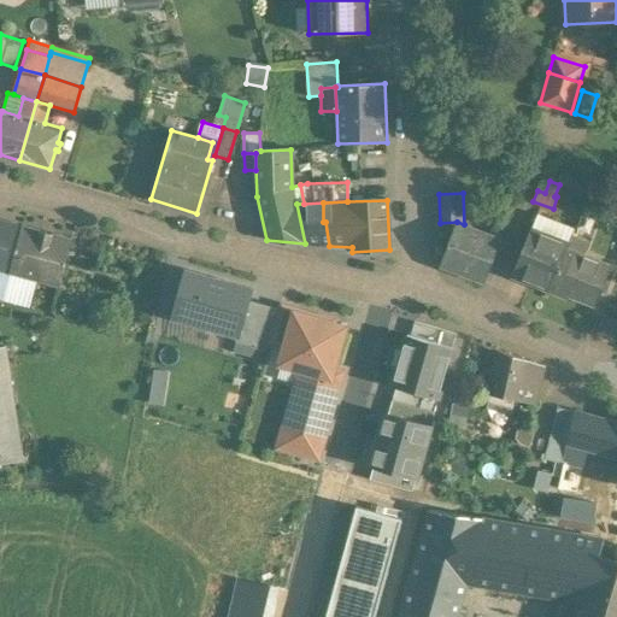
[(304,204),(297,204),(305,244),(329,246),(325,222),(323,222),(323,203),(304,204)]
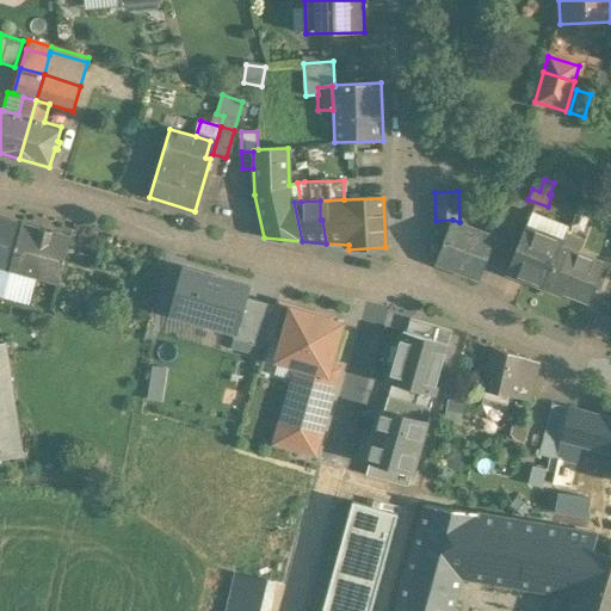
[(560,202),(554,204),(553,211),(555,216),(561,217),(567,215),(568,209),(566,203),(560,202)]
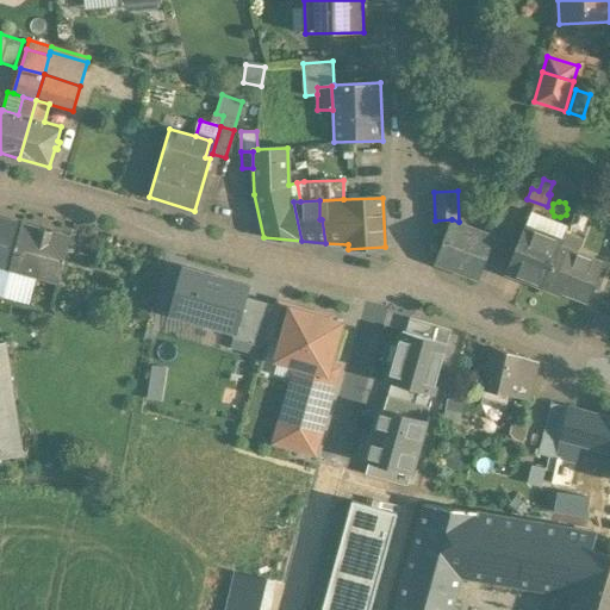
[(530,212),(526,226),(561,241),(566,230),(567,226),(530,212)]
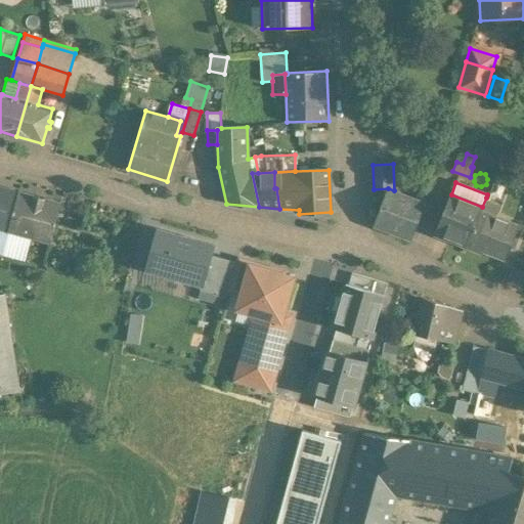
[(18,191),(0,186),(0,229),(8,232),(18,191)]
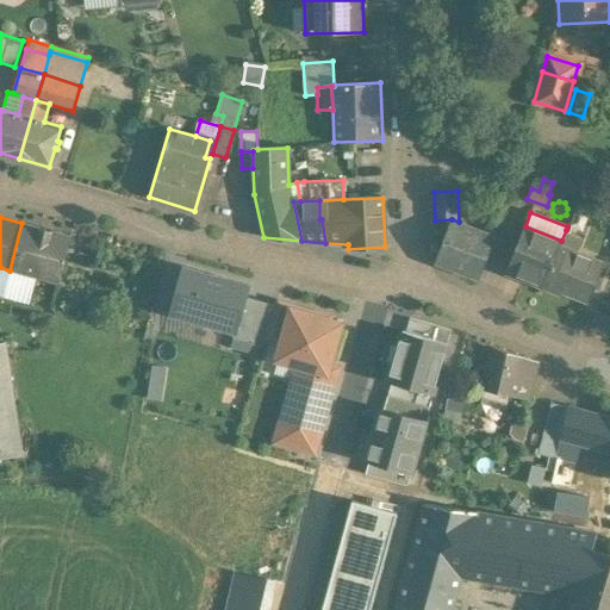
[(459,222),(452,219),(435,263),(479,280),(496,236),(459,222)]
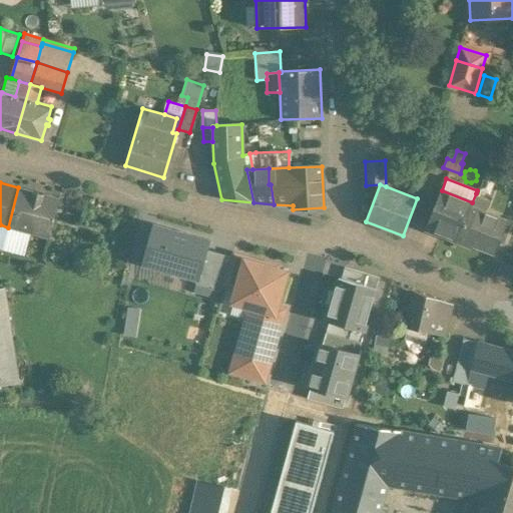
[(60,198),(18,187),(8,227),(29,232),(49,238),(60,198)]
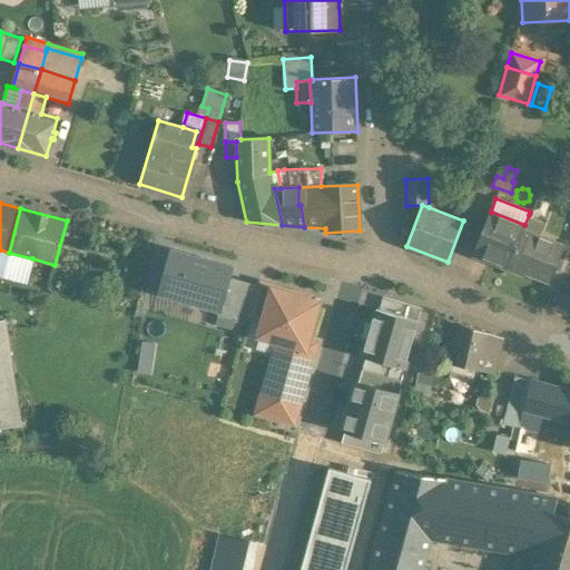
[(524,225),(491,212),(474,254),(508,267),(522,231),(524,225)]
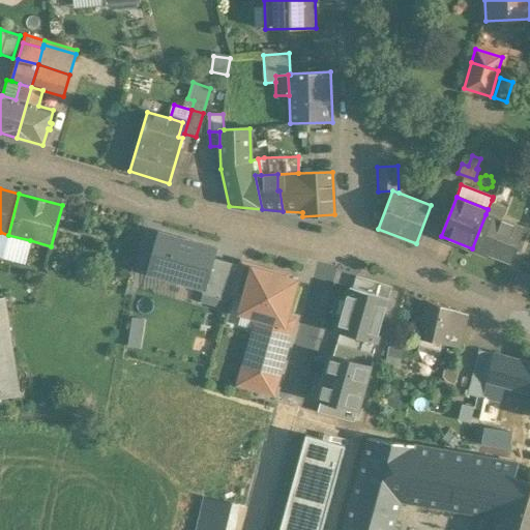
[(492,200),(488,209),(486,214),(501,221),(506,206),(492,200)]
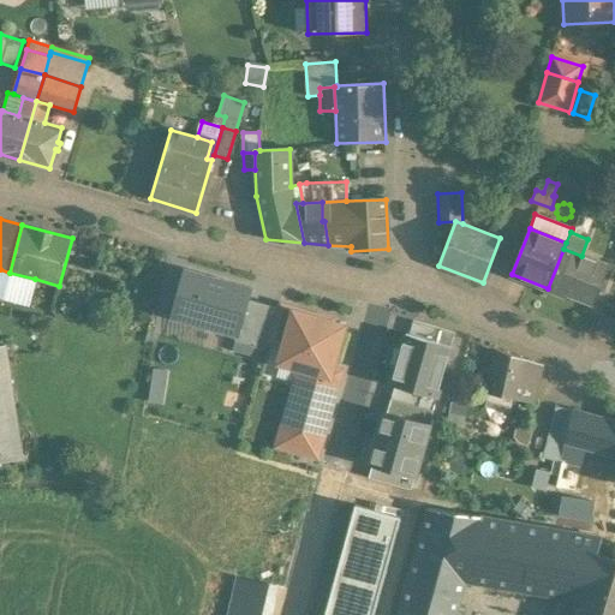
[(581,256),(563,249),(548,288),(548,290),(566,297),(567,293),(593,304),(608,267),(581,256)]
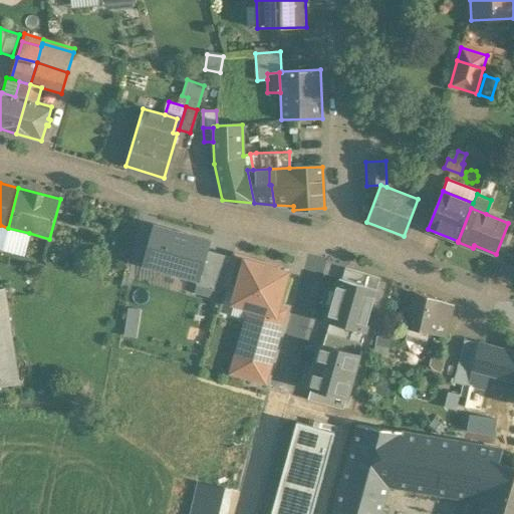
[(8,228),(0,225),(0,247),(23,254),(29,233),(8,228)]
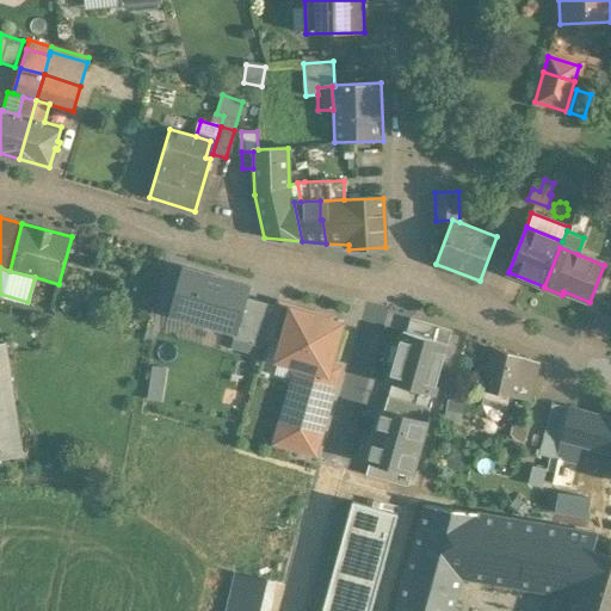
[(248,288),(186,271),(174,314),(193,320),(196,313),(216,319),(214,325),(235,331),(234,338),(264,346),(266,339),(275,307),(246,298),(248,288)]
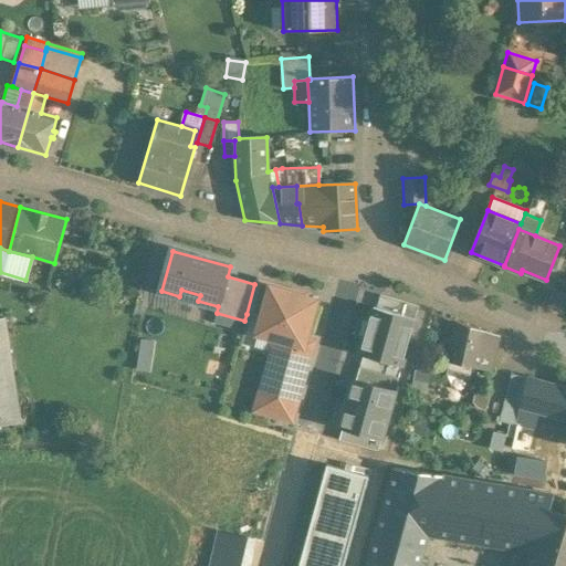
[(271,284),(257,280),(254,284),(247,314),(261,318),(270,287),(271,287),(271,284)]
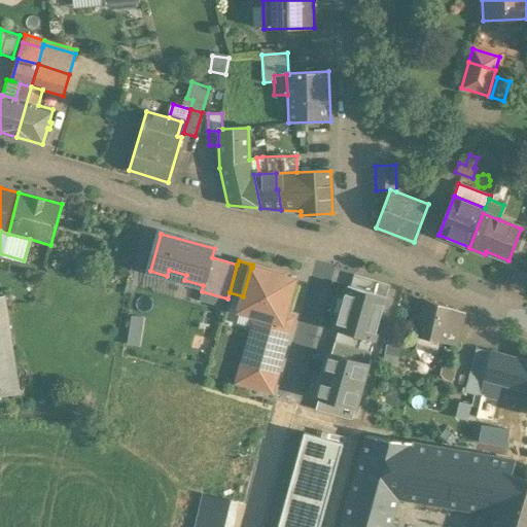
[(252,268),(251,268),(243,296),(239,311),(256,316),(253,327),(260,329),(264,318),(283,323),(285,315),(295,280),(252,268)]
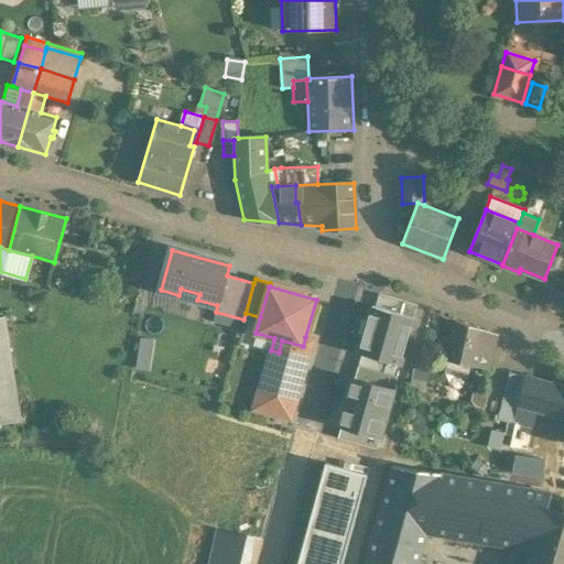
[(410,311),(368,300),(353,356),(393,368),(410,311)]
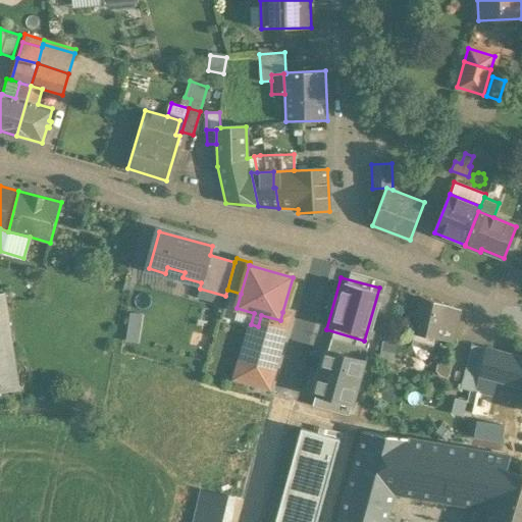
[(461,310),(420,297),(412,333),(453,343),(461,310)]
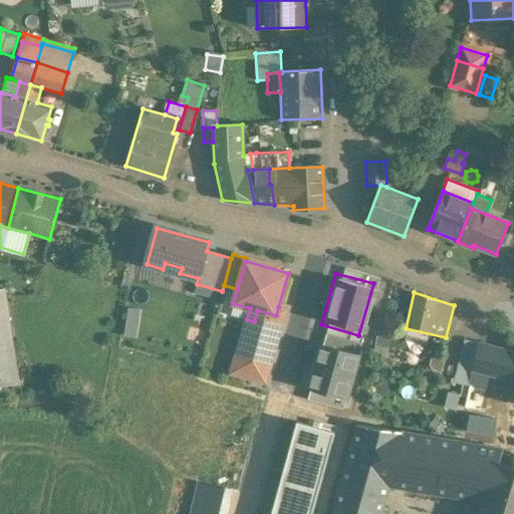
[(276,315),(257,310),(254,321),(247,319),(235,359),(245,361),(269,368),(285,309),(278,307),(276,315)]
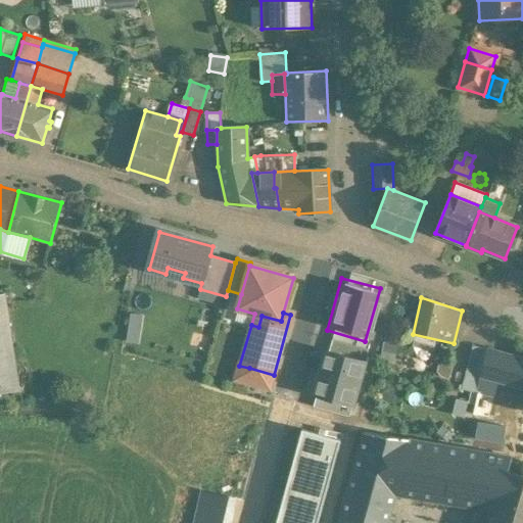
[(403,334),(385,331),(381,351),(398,354),(403,334)]
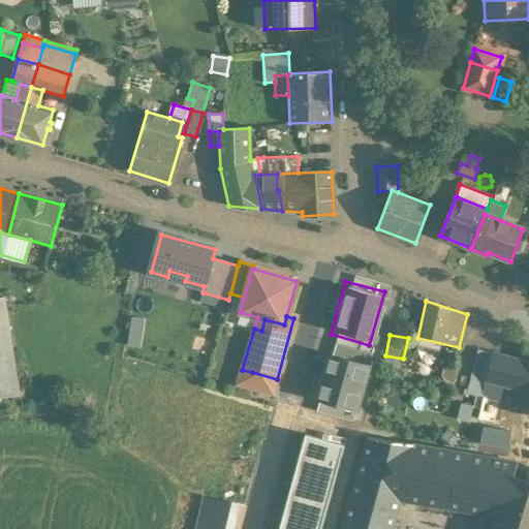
[(480,350),(472,382),(485,385),(486,381),(493,353),(480,350)]
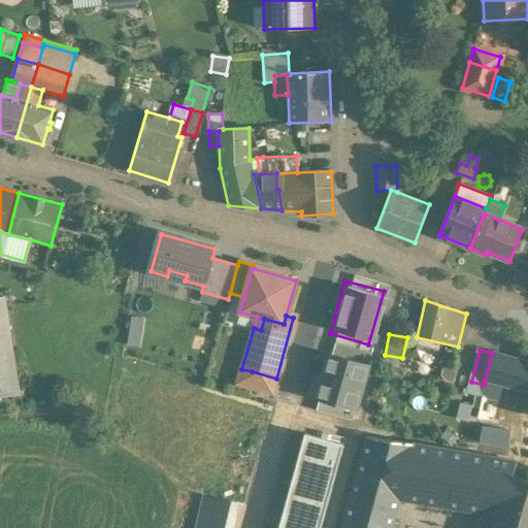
[(527,361),(492,352),(492,353),(485,381),(502,386),(527,392),(527,361)]
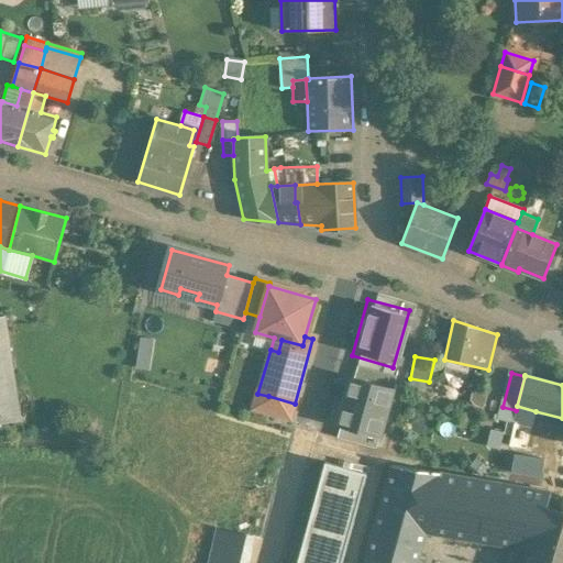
[(390,393),(348,379),(341,404),(383,417),(390,393)]
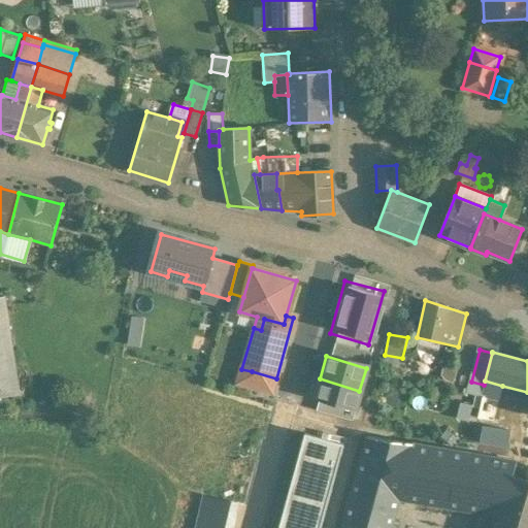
[(252,371),(241,369),(237,383),(248,386),(252,371)]
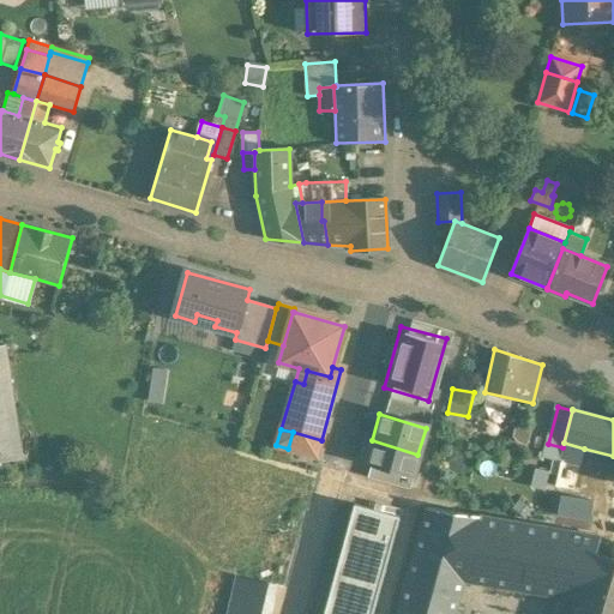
[(321,440),(293,432),(288,449),(317,457),(321,440)]
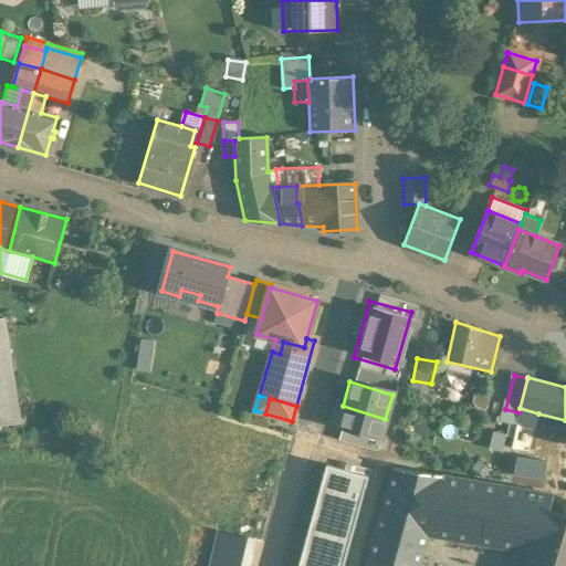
[(378,443),(385,419),(343,406),(335,431),(378,443)]
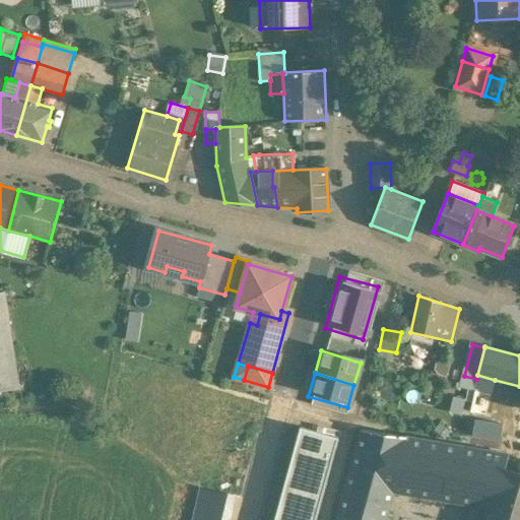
[(495,380),(477,375),(476,379),(474,388),(492,393),(495,380)]
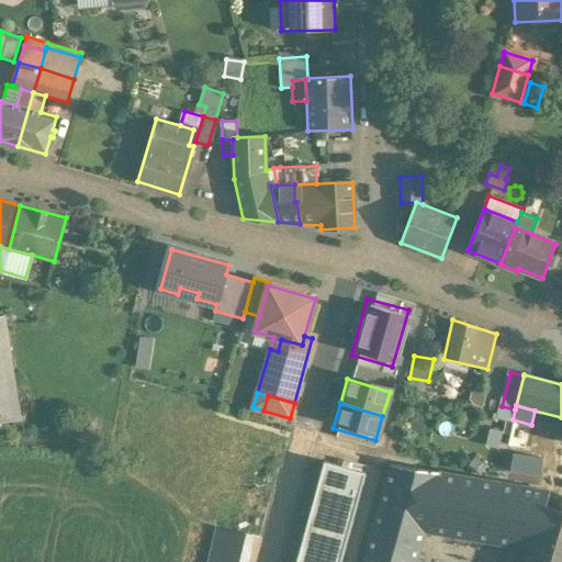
[(498,433),(490,430),(489,439),(497,440),(498,433)]
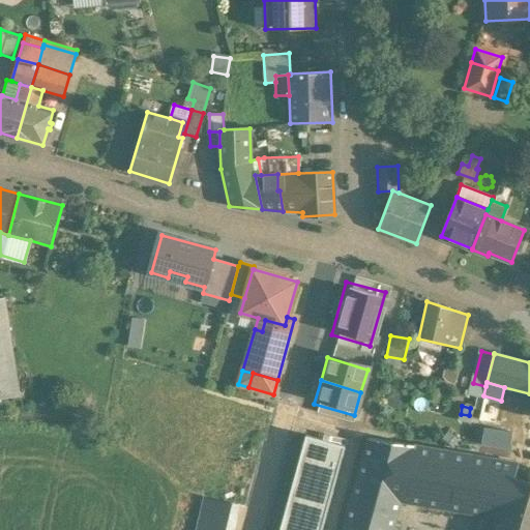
[(482,451),(511,452),(512,429),(483,428),(482,451)]
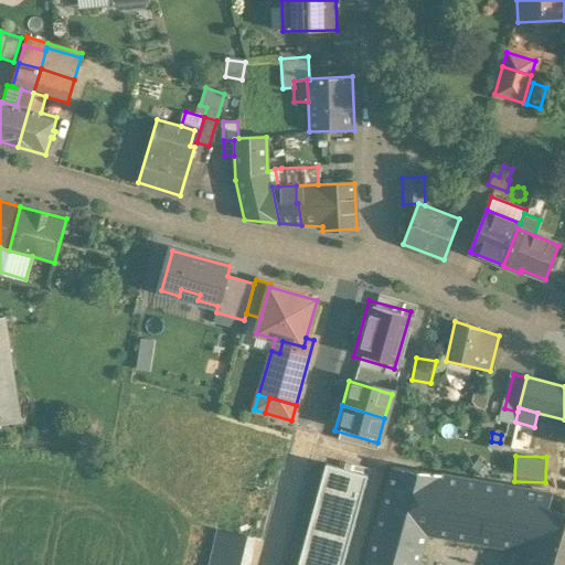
[(428,534),(515,550),(533,553),(546,509),(548,499),(443,483),(445,473),(376,464),(349,564),(425,564),(419,564),(428,534)]
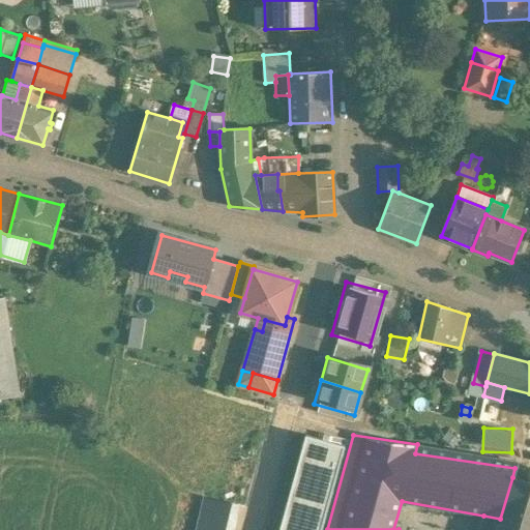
[(512,477),(500,519),(483,516),(478,529),(529,529),(529,480),(514,477),(512,477)]
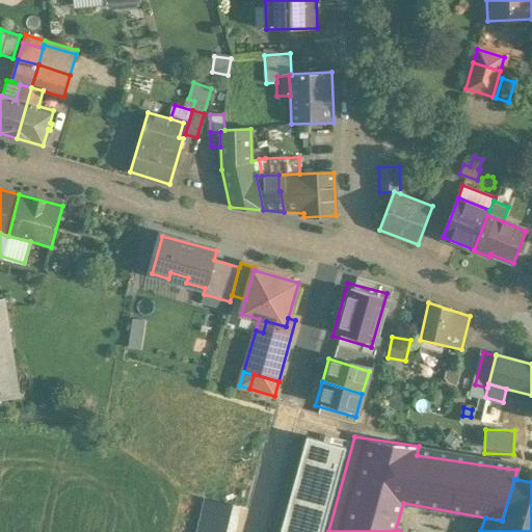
[(233,506),(206,500),(202,519),(229,525),(233,506)]
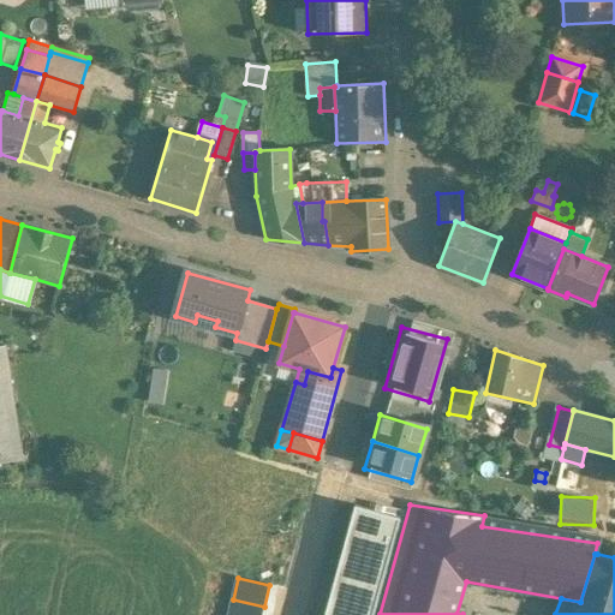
[(262,614),(264,607),(233,599),(228,614),(262,614)]
